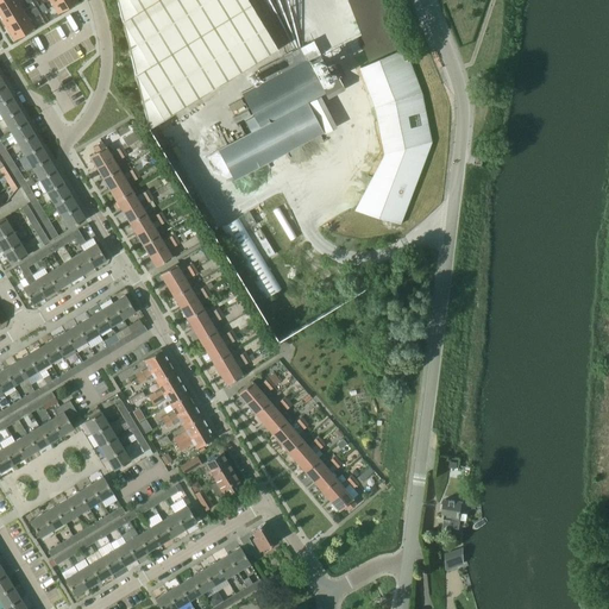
[(16,0),(0,0),(0,11),(17,1),(16,0)]
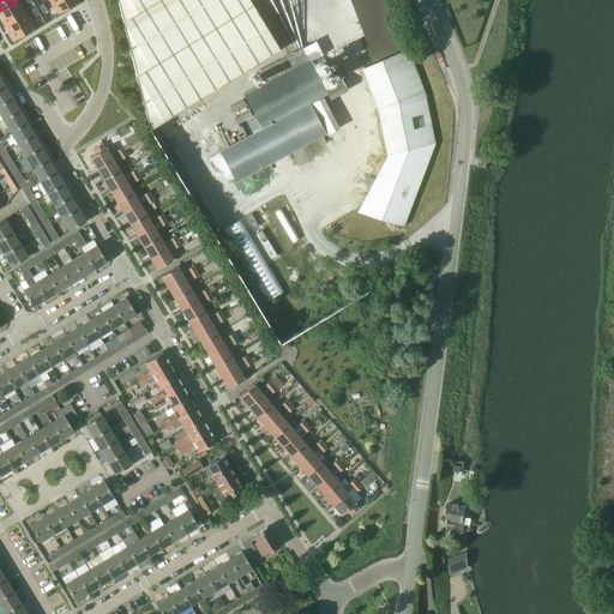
[(77,0),(49,0),(58,14),(78,2),(77,0)]
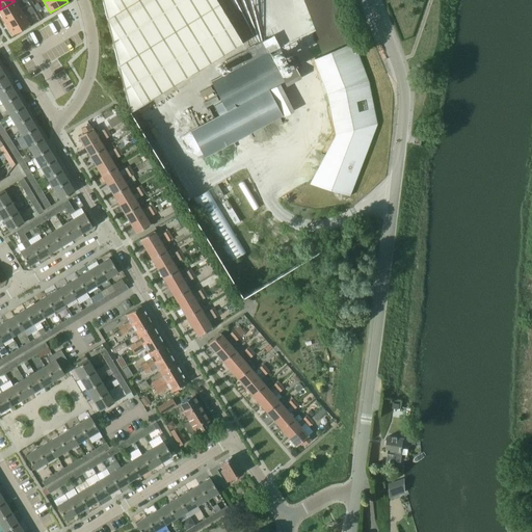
[(102,0),(129,111),(241,43),(215,0),(102,0)]
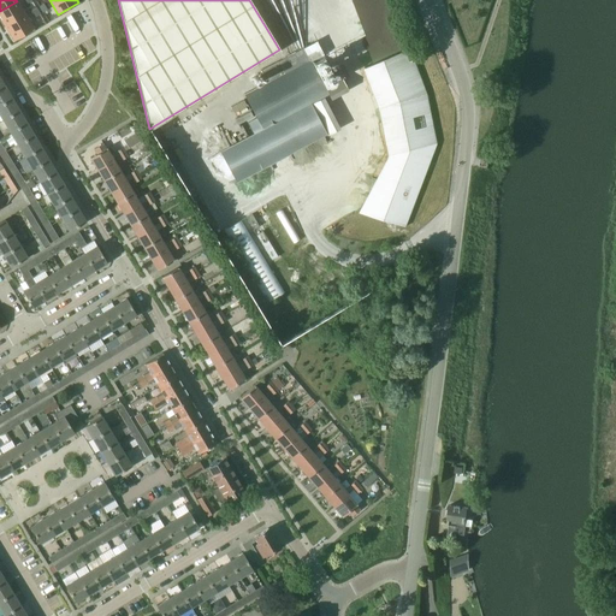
[(17,1),(0,11),(0,18),(6,28),(25,16),(17,1)]
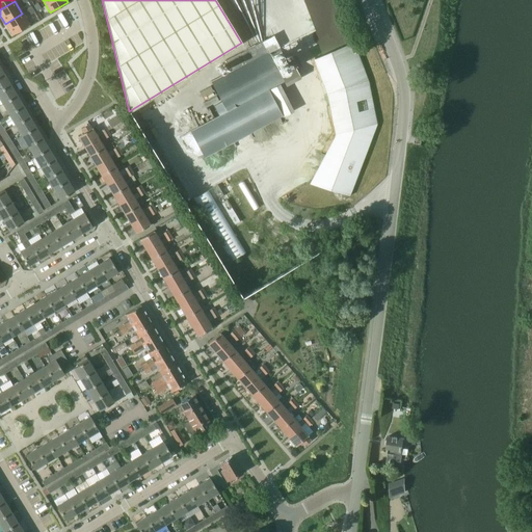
[(22,14),(5,24),(12,35),(29,25),(22,14)]
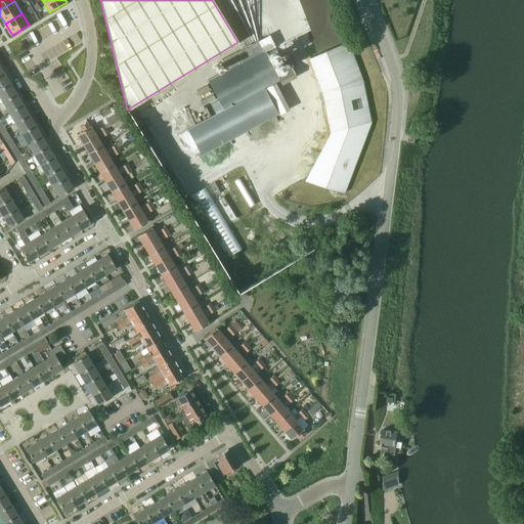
[(216,114),(187,128),(201,155),(277,115),(264,88),(274,83),(278,80),(276,75),(264,52),(263,51),(258,41),(221,60),(226,71),(208,80),(219,101),(211,105),(216,114)]
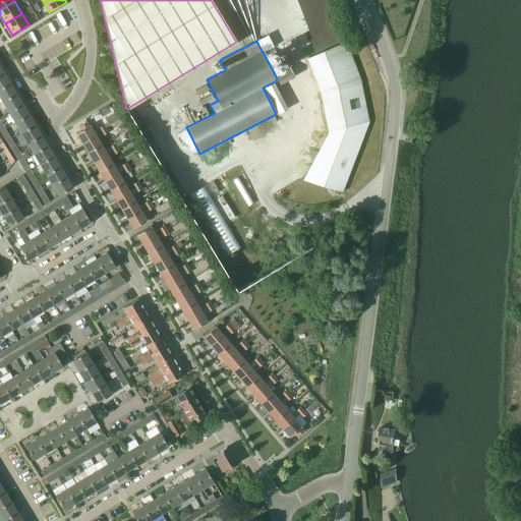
[(341,126),(340,128),(336,129),(328,142),(328,145),(326,145),(312,166),(308,179),(336,186),(337,185),(347,192),(355,163),(352,164),(350,154),(357,152),(351,151),(345,147),(358,143),(347,140),(358,138),(362,132),(360,125),(363,127),(366,137),(368,128),(366,127),(365,123),(372,121),(354,44),(323,51),(341,126)]
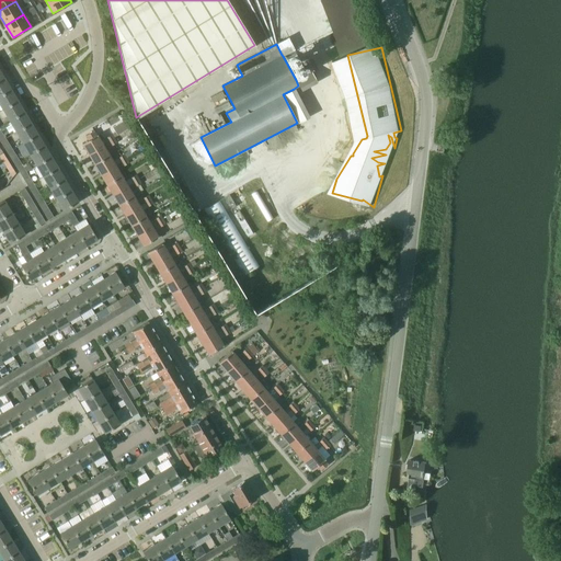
[(0,94),(10,89),(3,78),(0,79),(0,94)]
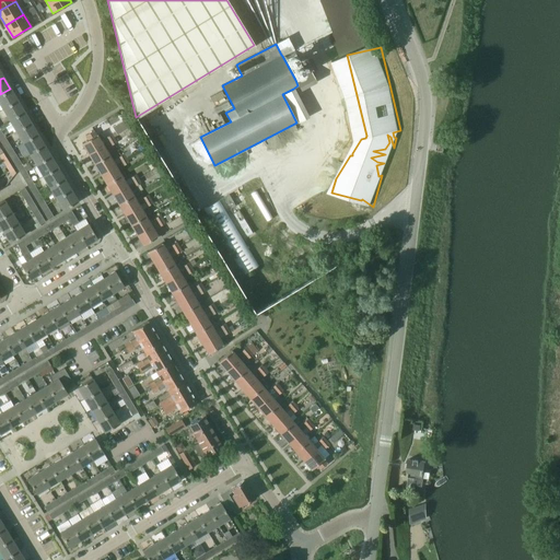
[(0,106),(0,107),(15,98),(10,89),(0,94),(0,106)]
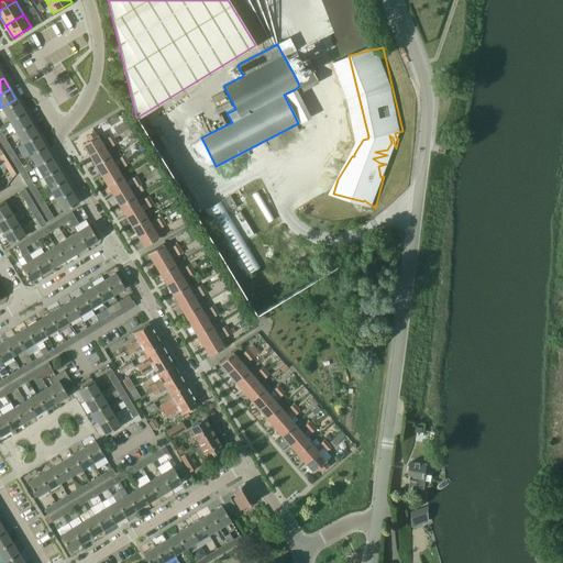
[(9,121),(24,112),(15,99),(0,108),(9,121)]
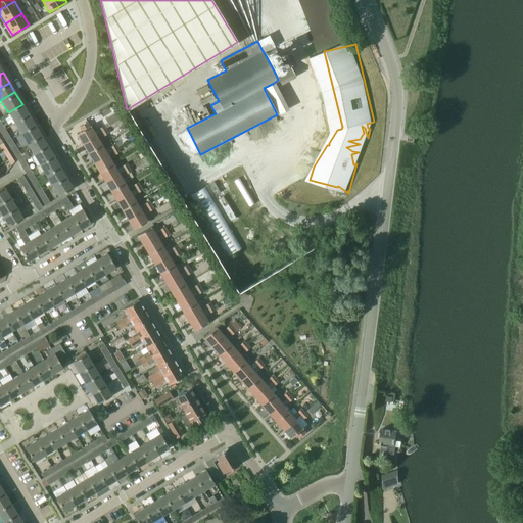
[(14,123),(29,114),(22,104),(8,112),(14,123)]
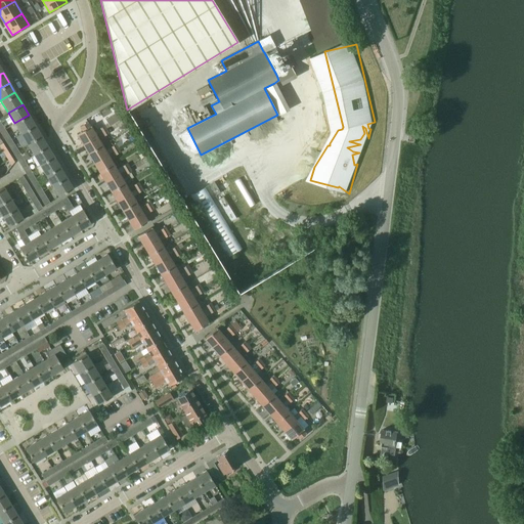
[(82,131),(76,134),(82,143),(96,135),(101,132),(106,129),(110,127),(111,126),(114,124),(122,119),(119,114),(106,122),(107,123),(104,125),(99,128),(93,131),(90,126),(89,126),(87,122),(79,127),(82,131)]
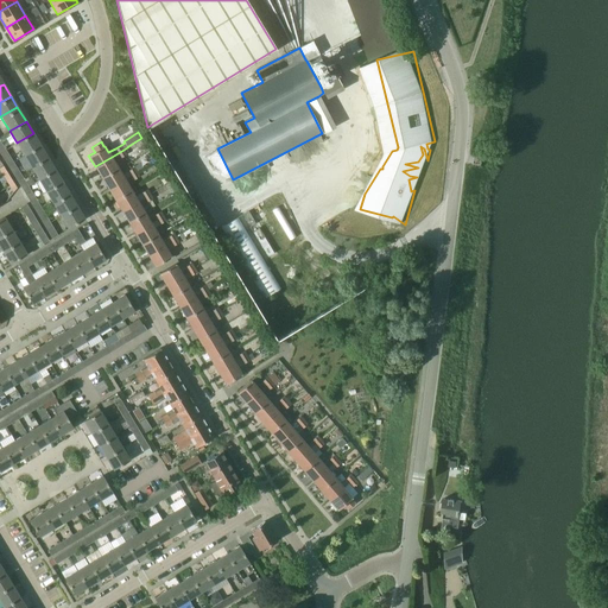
[(40,145),(33,133),(17,143),(24,154),(40,145)]
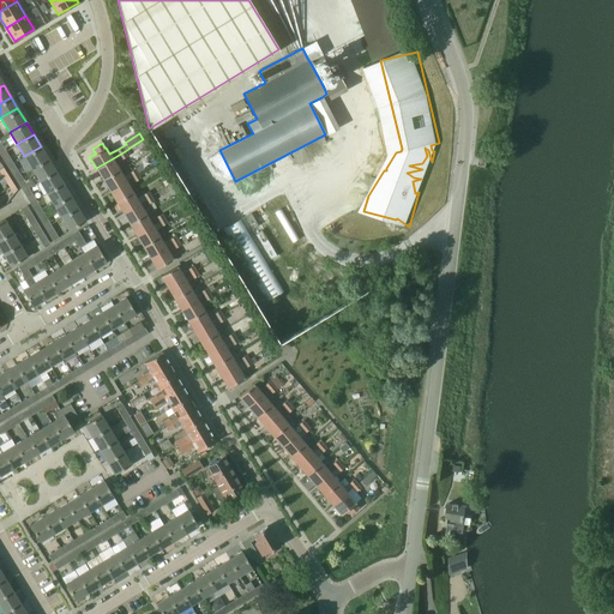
[(128,149),(125,151),(127,156),(137,150),(133,145),(130,148),(128,149)]
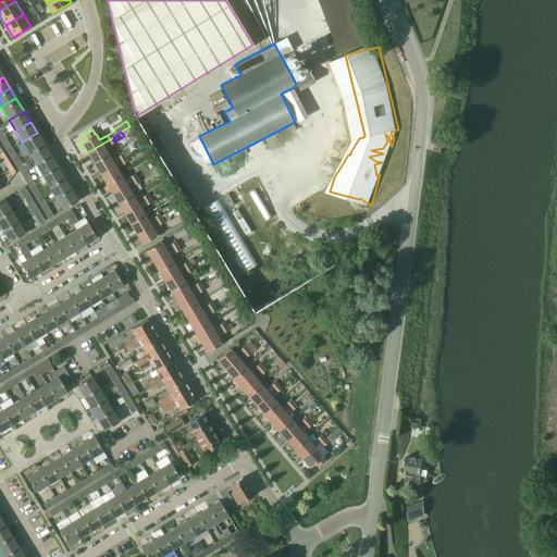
[(37,133),(22,141),(27,152),(44,143),(37,133)]
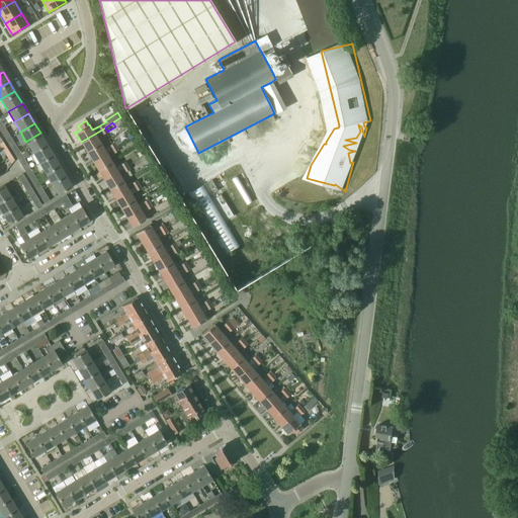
[(3,128),(0,130),(0,134),(4,141),(9,139),(3,128)]
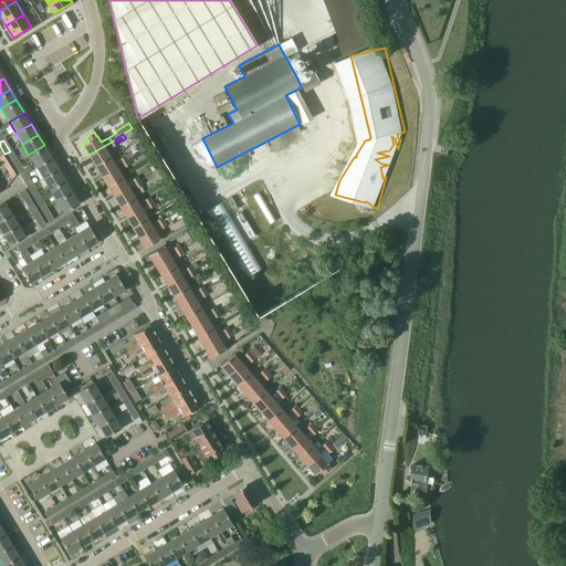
[(44,145),(28,155),(35,167),(51,157),(44,145)]
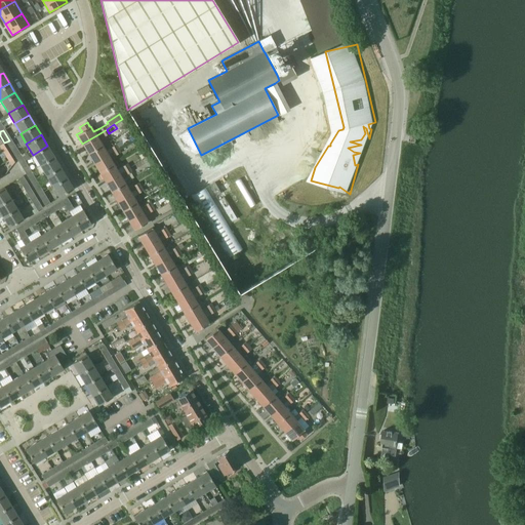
[(88,153),(102,145),(96,135),(82,144),(88,153)]
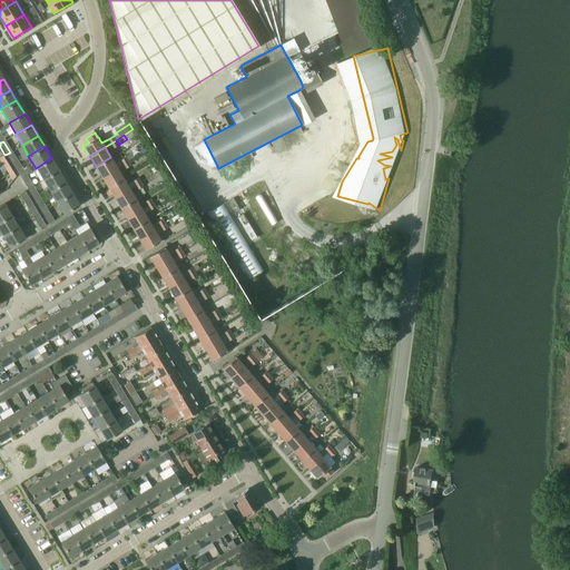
[(16,164),(10,153),(5,155),(11,166),(16,164)]
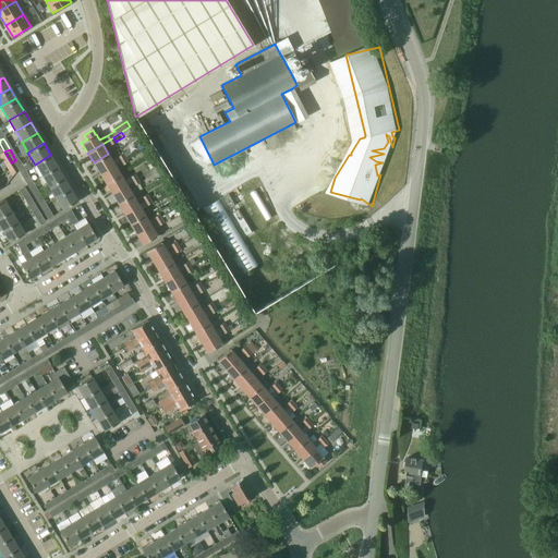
[(99,173),(114,165),(108,154),(94,162),(99,173)]
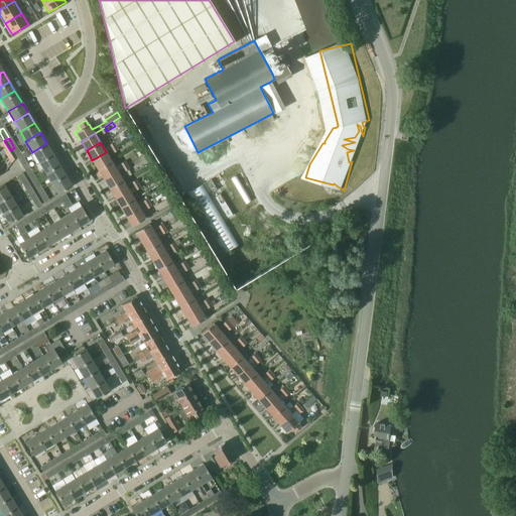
[(38,162),(52,154),(46,143),(32,152),(38,162)]
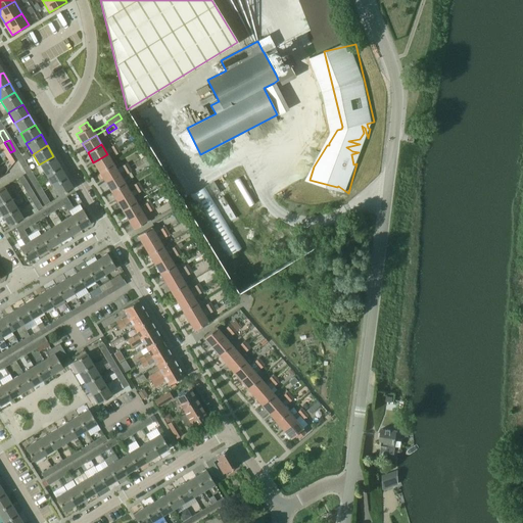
[(21,160),(14,150),(10,152),(17,163),(21,160)]
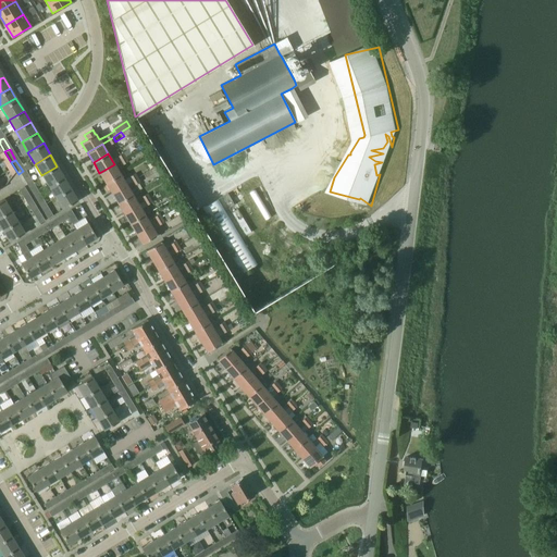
[(104,182),(120,173),(114,164),(99,173),(104,182)]
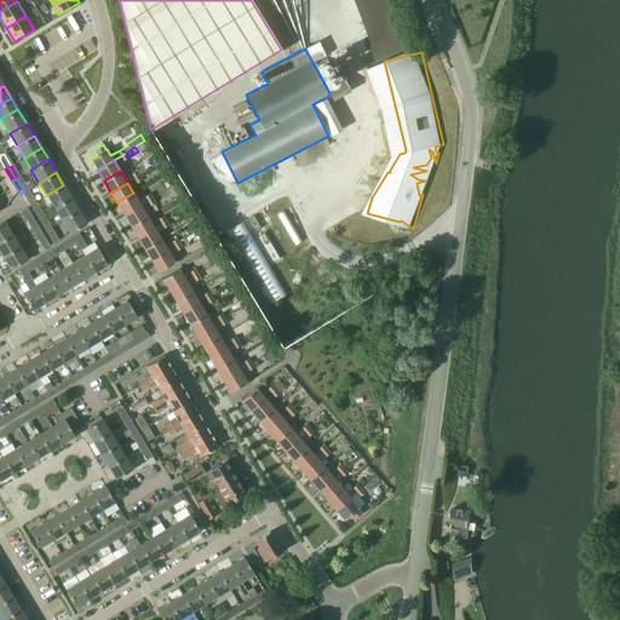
[(46,195),(53,207),(70,197),(63,185),(46,195)]
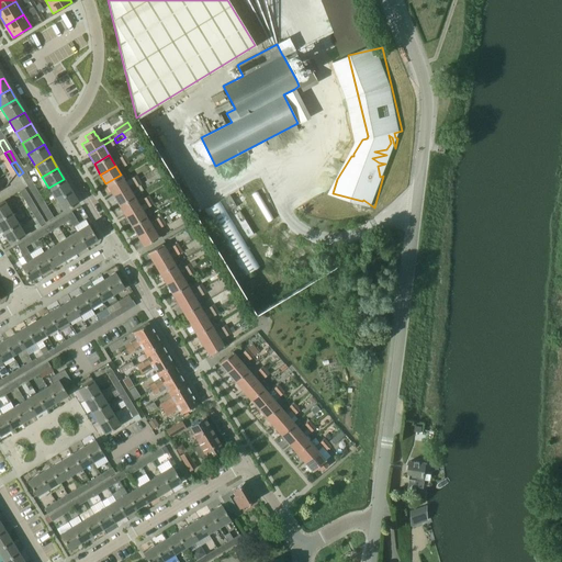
[(30,184),(23,172),(19,176),(25,187),(30,184)]
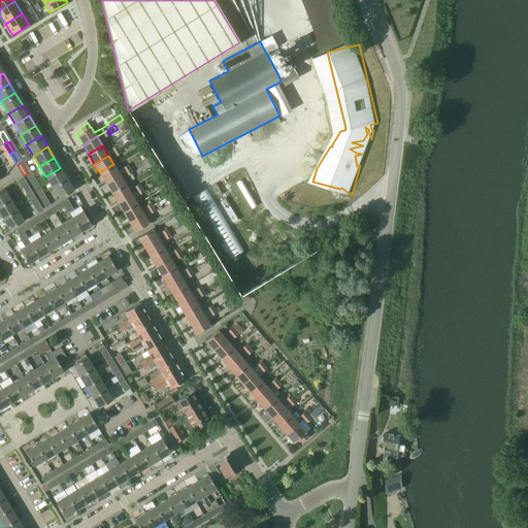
[(120,174),(113,164),(99,172),(105,183),(120,174)]
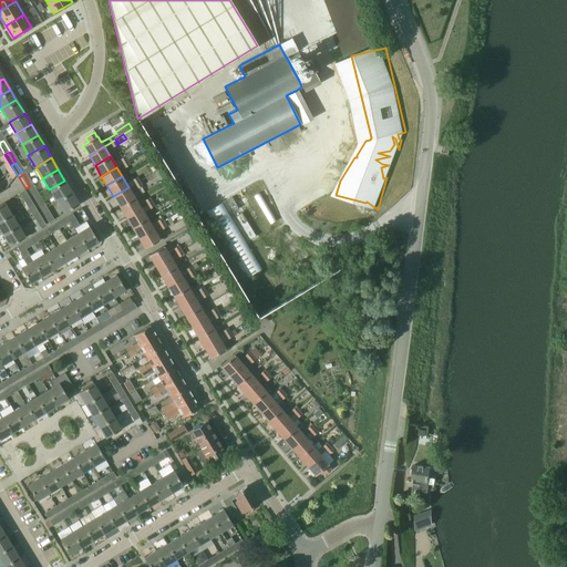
[(55,202),(72,192),(64,181),(49,189),(55,202)]
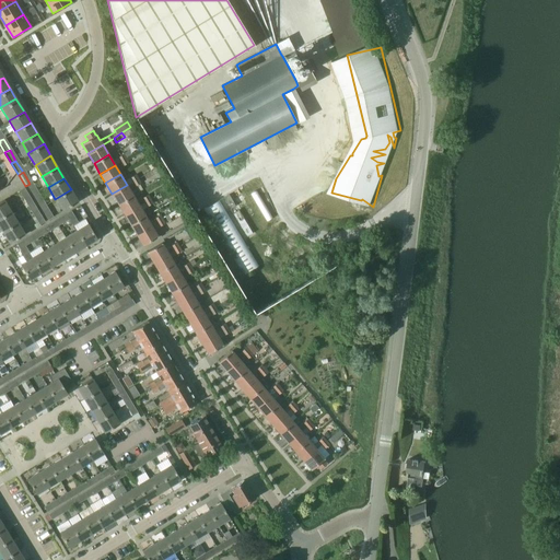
[(32,198),(36,195),(30,184),(25,186),(32,198)]
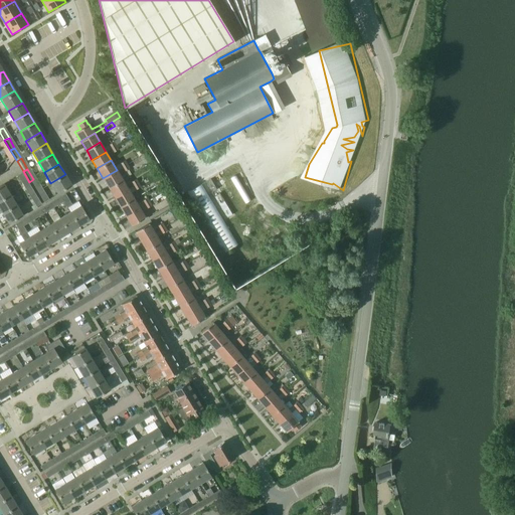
[(109,187),(122,179),(117,170),(103,178),(109,187)]
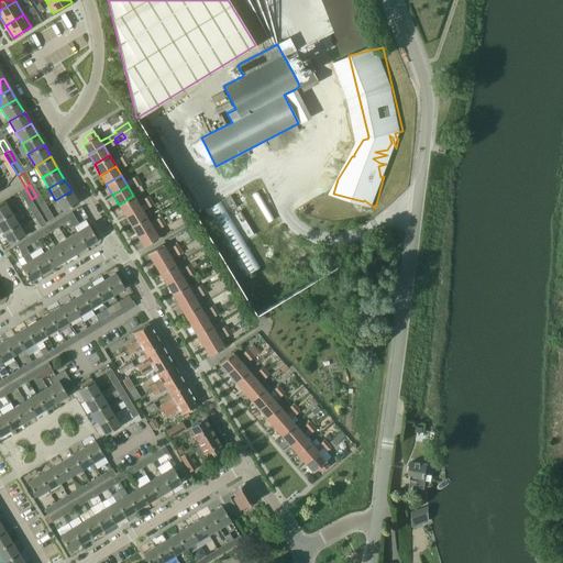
[(24,205),(29,201),(22,190),(18,192),(24,205)]
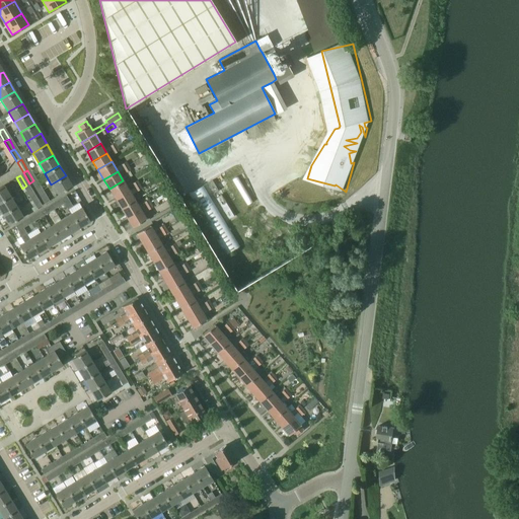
[(72,187),(66,175),(51,184),(58,195),(72,187)]
